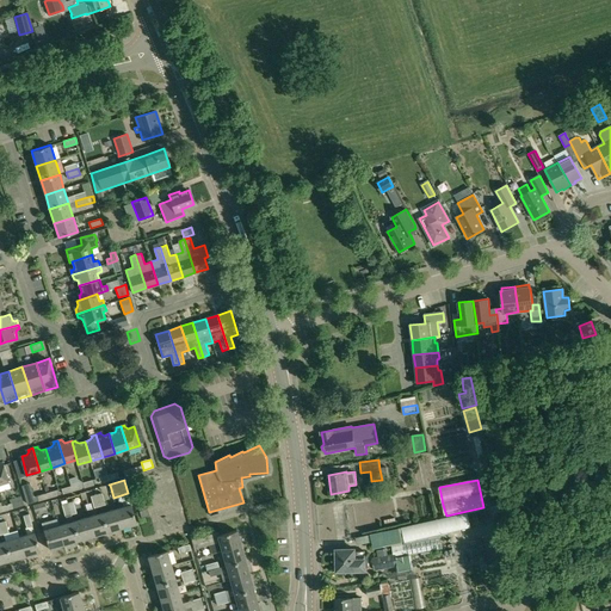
[(30,483),(22,486),(26,504),(35,501),(30,483)]
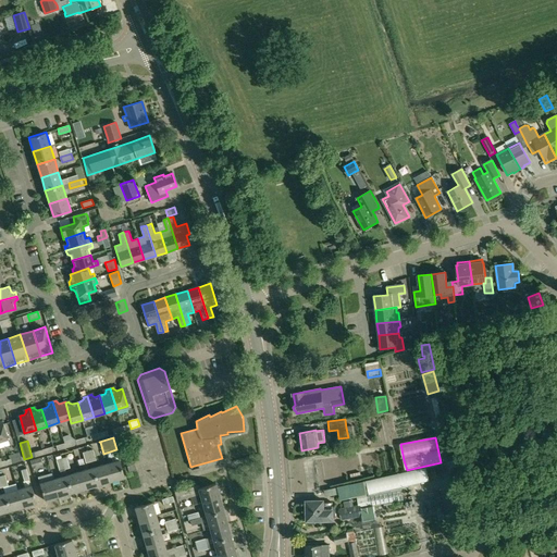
[(40,458),(31,461),(32,467),(35,467),(40,465),(41,465),(40,458)]
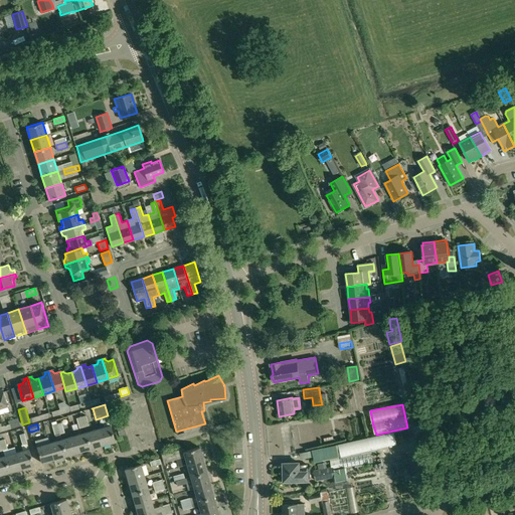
[(105,426),(98,428),(103,445),(115,442),(113,432),(111,424),(105,426)]
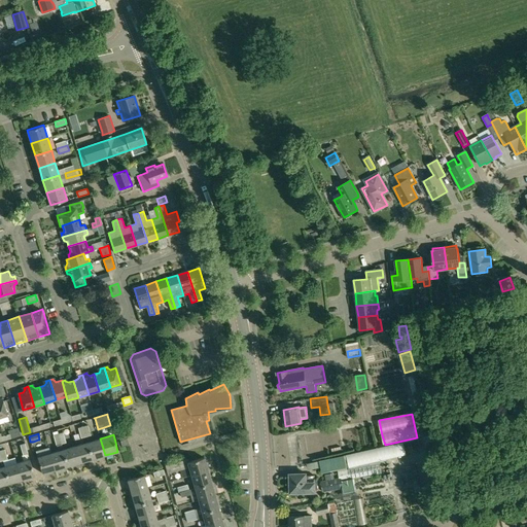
[(304,436),(293,437),(293,454),(305,454),(304,436)]
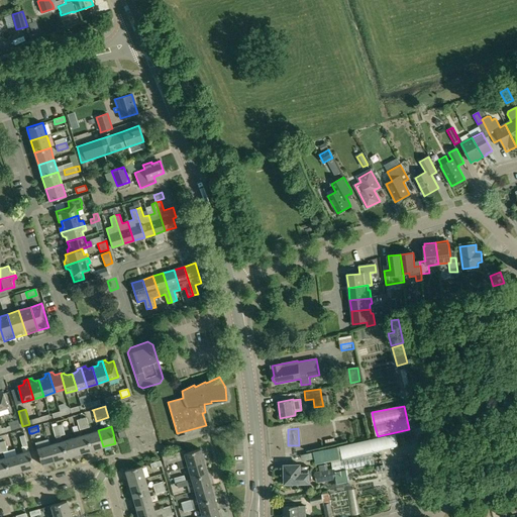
[(98,430),(86,434),(91,450),(103,446),(98,430)]
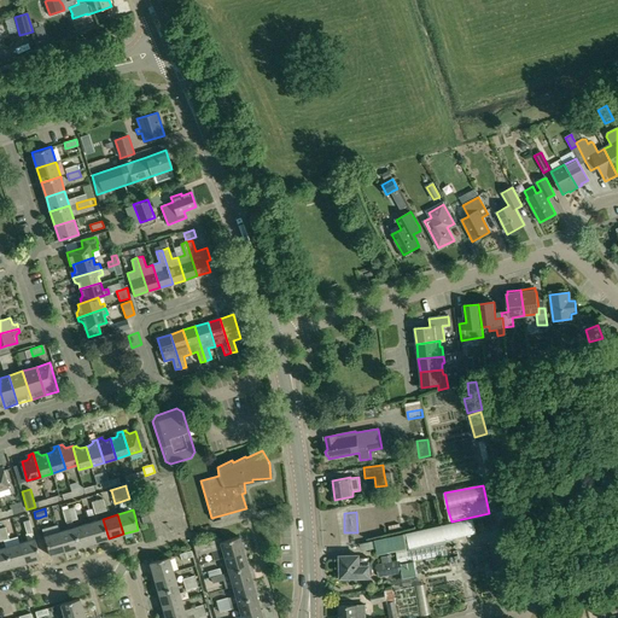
[(103,519),(88,523),(94,542),(109,538),(103,519)]
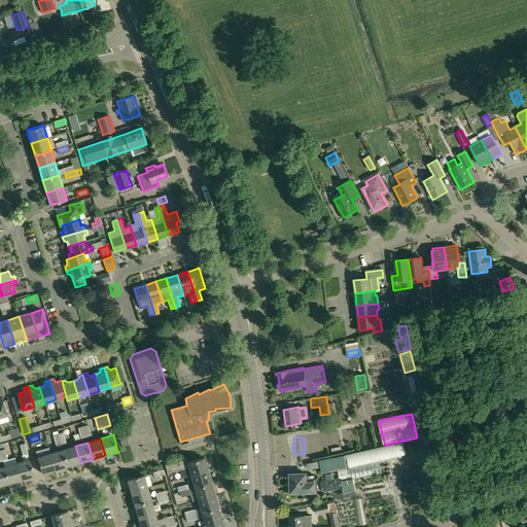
[(402,443),(344,456),(346,467),(406,454),(402,443)]
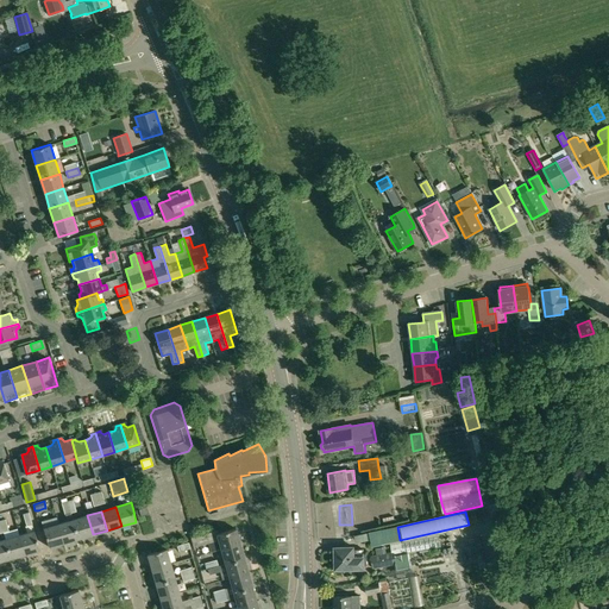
[(29,513),(23,514),(26,526),(32,523),(29,513)]
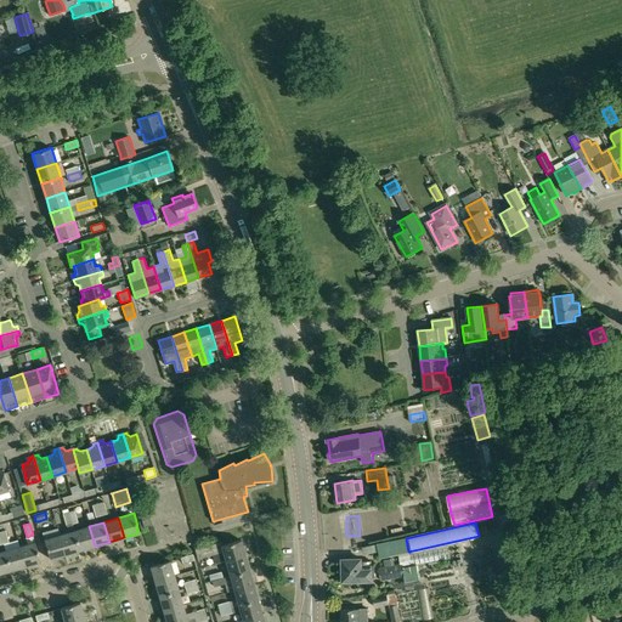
[(89,526),(74,531),(79,550),(95,546),(89,526)]
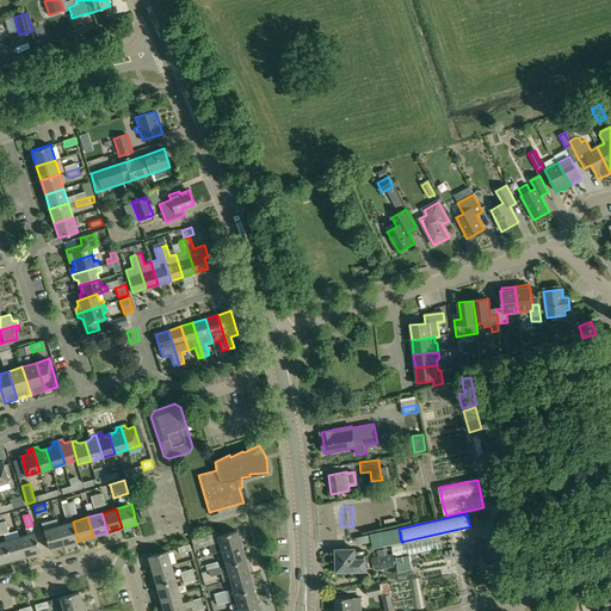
[(56,519),(42,524),(49,549),(63,544),(59,525),(56,519)]
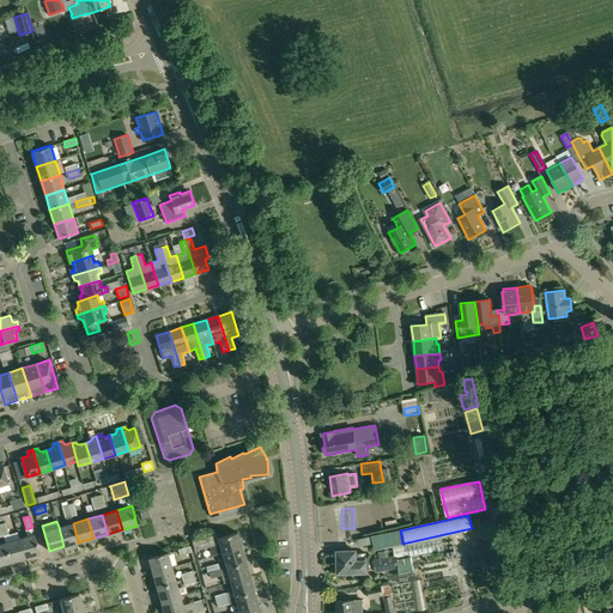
[(67,525),(59,527),(64,546),(78,542),(73,523),(67,525)]
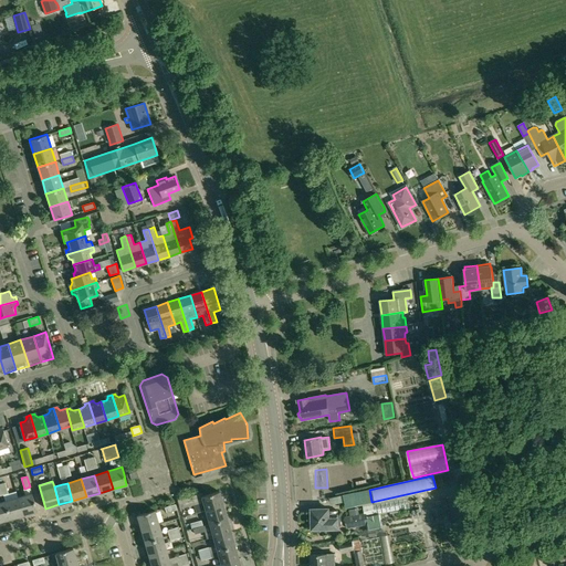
[(369,489),(343,494),(346,507),(371,502),(369,490),(369,489)]
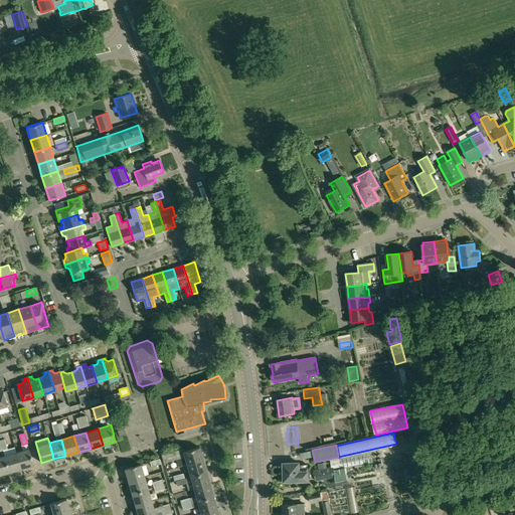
[(298,446),(289,447),(290,458),(300,457),(298,446)]
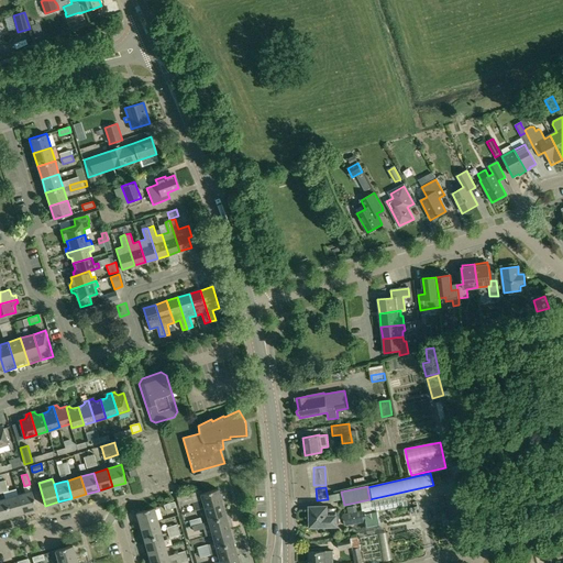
[(202,499),(205,507),(222,501),(218,488),(200,494),(202,499)]
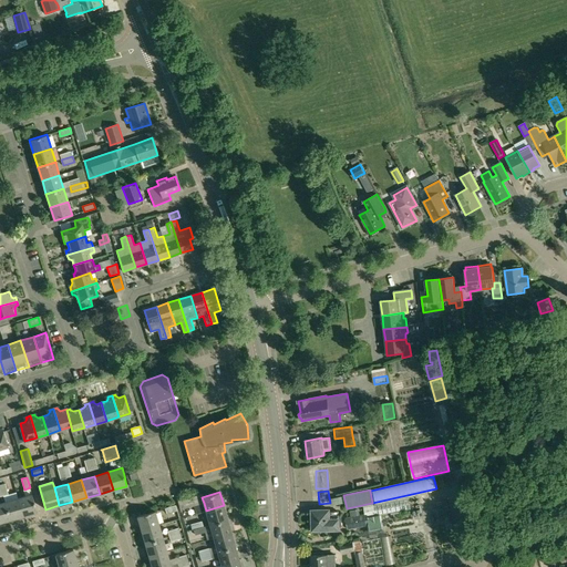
[(27,495),(19,497),(23,515),(38,512),(32,494),(27,495)]
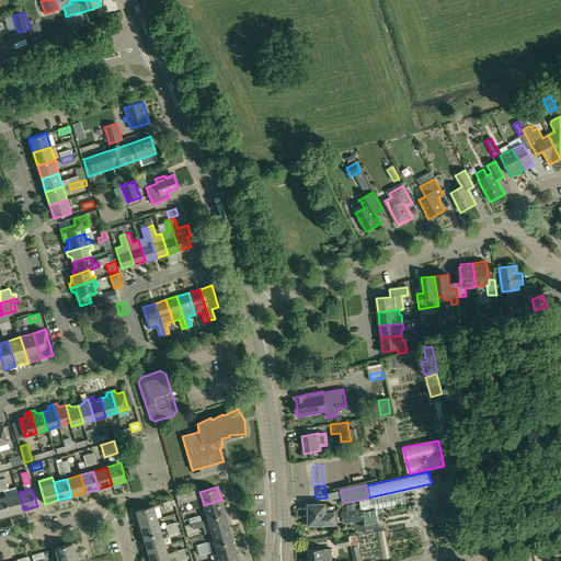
[(19,492),(4,496),(10,514),(23,510),(19,492)]
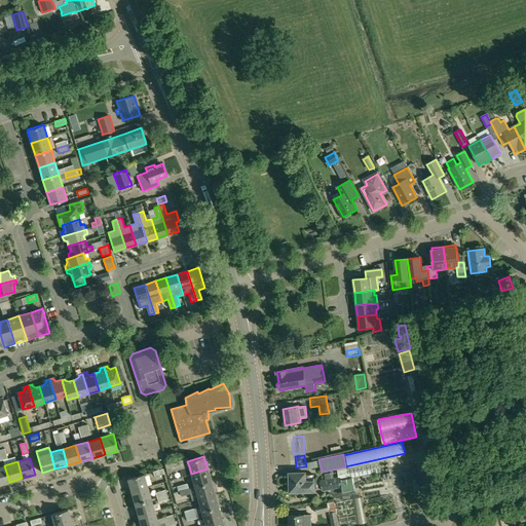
[(327,480),(322,481),(324,490),(342,487),(343,492),(354,489),(351,478),(380,473),(379,462),(339,471),(340,478),(334,479),(327,480)]
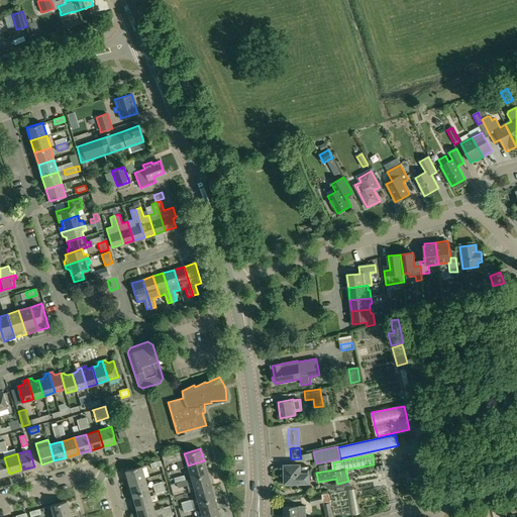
[(4,457),(0,458),(0,476),(9,474),(4,457)]
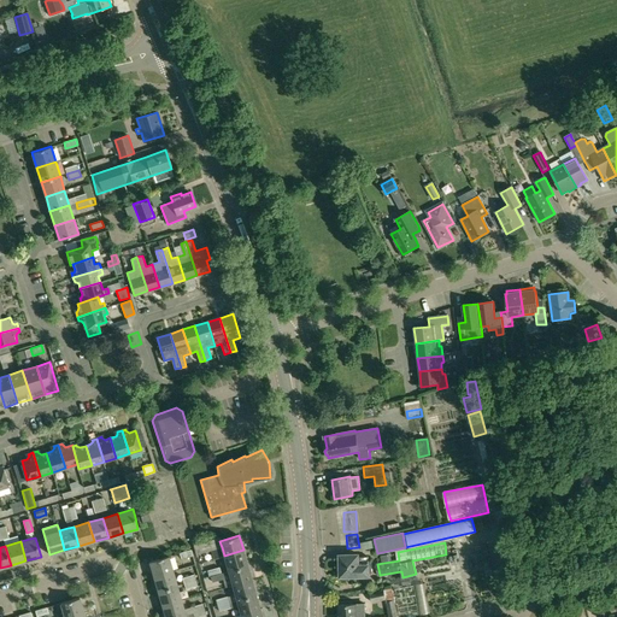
[(180,553),(181,559),(193,556),(192,550),(180,553)]
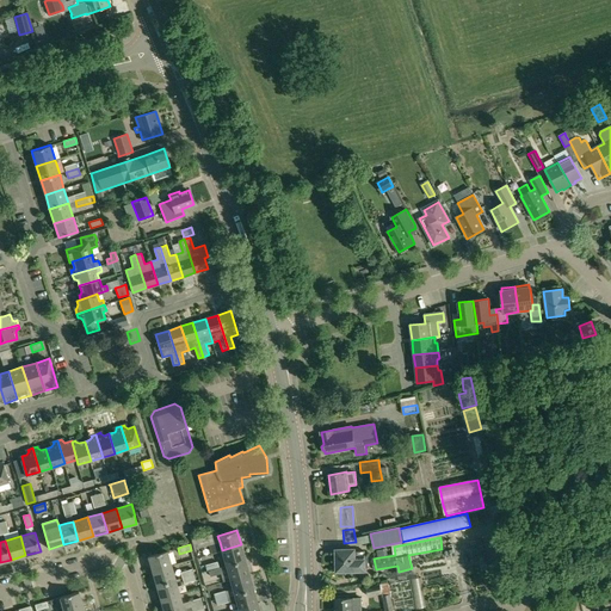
[(222,550),(226,565),(245,560),(241,544),(222,550)]
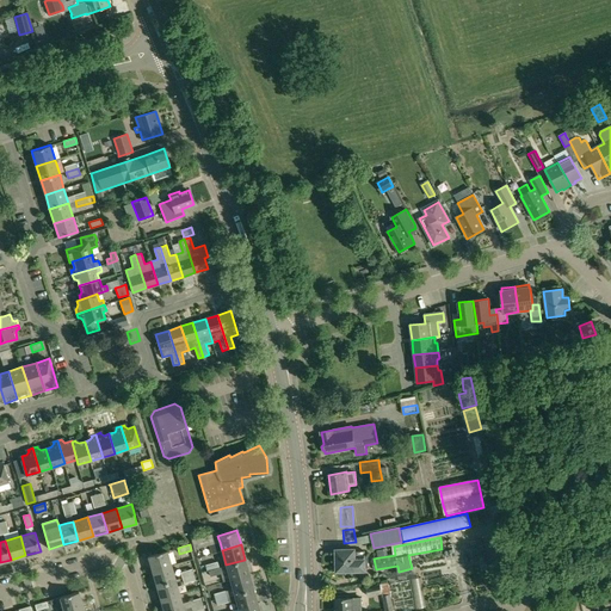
[(356,549),(337,549),(337,560),(365,560),(364,551),(356,551),(356,549)]
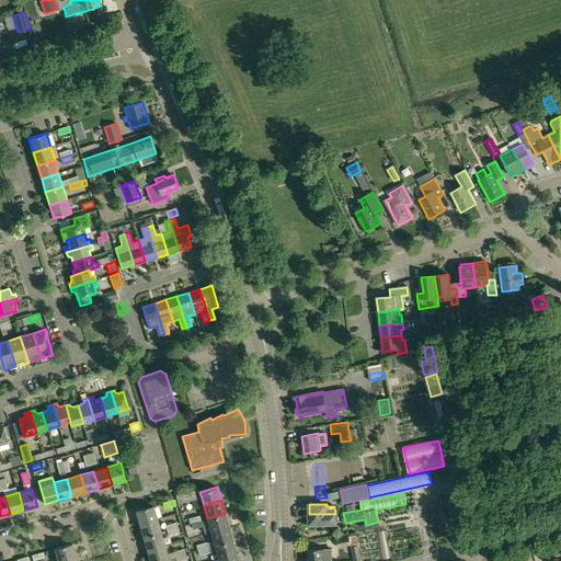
[(136,511),(139,524),(157,518),(153,505),(136,511)]
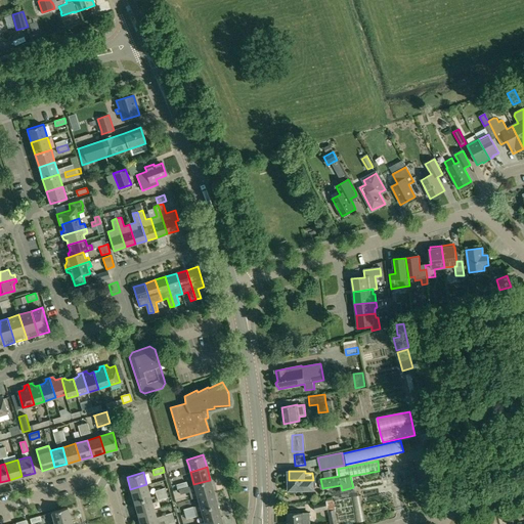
[(193,484),(198,497),(214,492),(210,480),(193,484)]
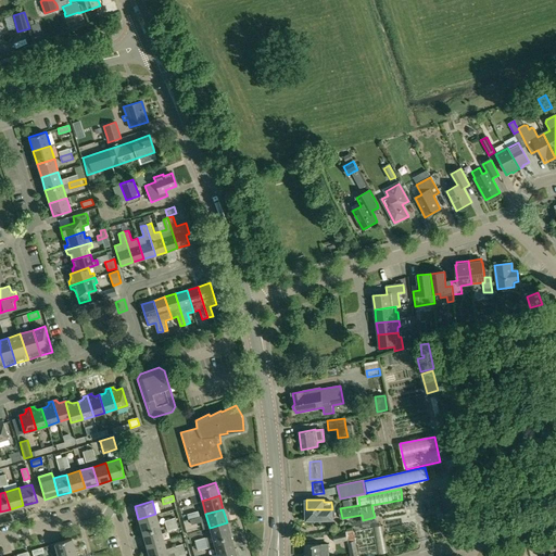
[(332,509),(306,509),(306,519),(332,519),(332,509)]
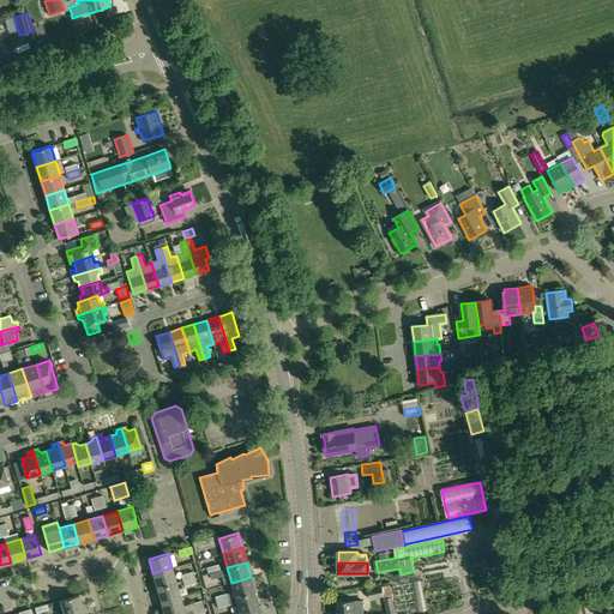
[(152,573),(157,588),(176,583),(172,567),(162,571),(152,573)]
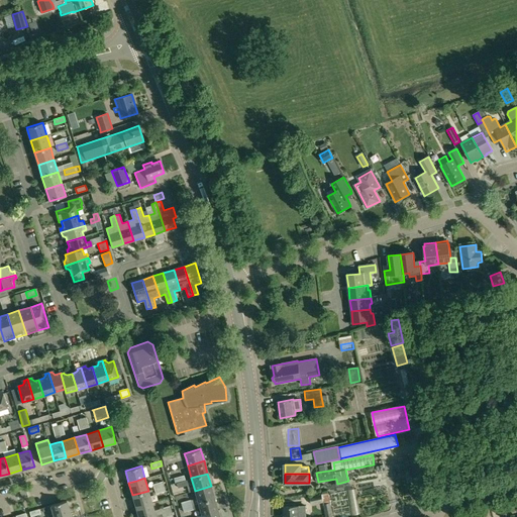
[(195,491),(198,503),(214,498),(211,486),(195,491)]
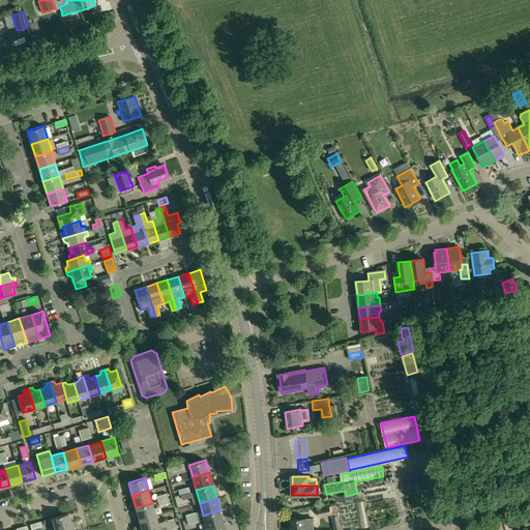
[(136,507),(139,520),(155,516),(152,503),(136,507)]
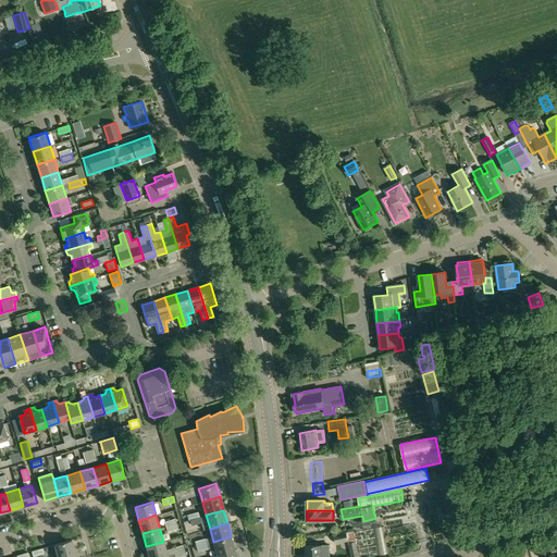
[(354,531),(334,534),(336,544),(348,542),(348,543),(351,556),(359,555),(356,542),(354,531)]
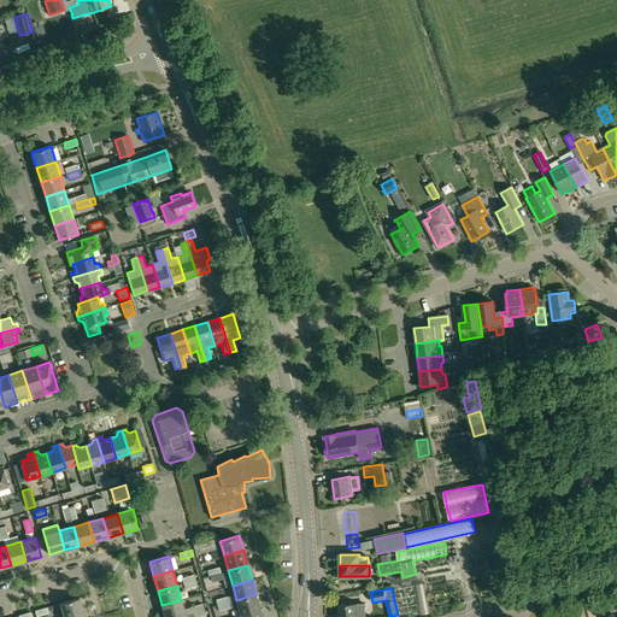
[(236,600),(241,615),(260,610),(256,594),(236,600)]
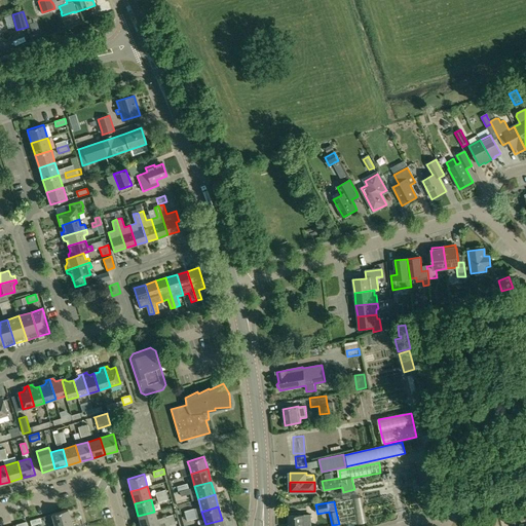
[(51,514),(54,525),(57,525),(70,522),(67,510),(51,514)]
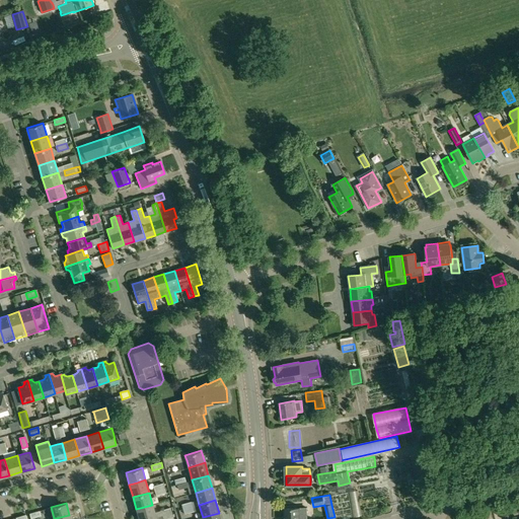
[(136,509),(139,518),(149,518),(156,517),(152,505),(136,509)]
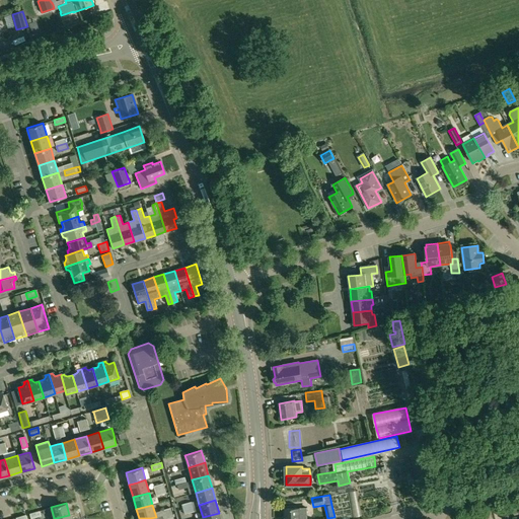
[(307,518),(306,508),(284,509),(284,518),(307,518)]
